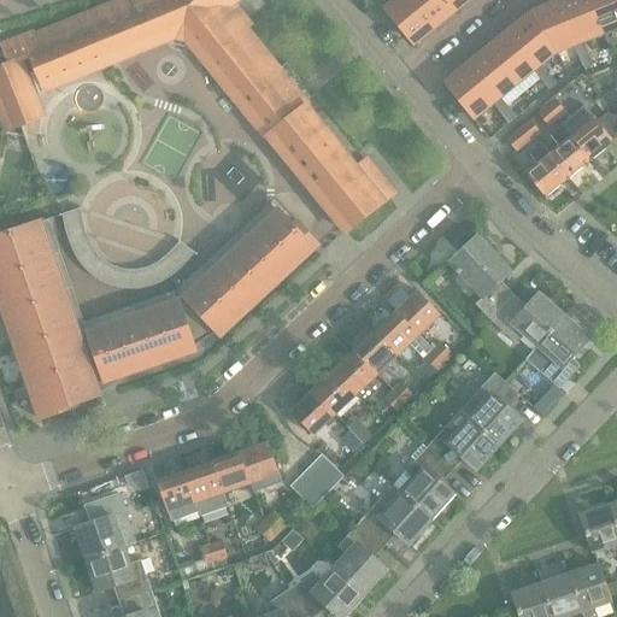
[(0,123),(3,129),(4,131),(42,116),(27,80),(35,76),(41,89),(170,35),(174,45),(183,47),(191,41),(346,231),(347,233),(388,199),(360,165),(354,170),(350,163),(305,109),(307,106),(304,103),(300,99),(295,92),(294,89),(301,83),(287,65),(280,71),(246,30),(245,29),(248,27),(248,25),(230,4),(234,0),(123,0),(34,37),(31,33),(0,45),(4,52),(0,52),(0,123)]
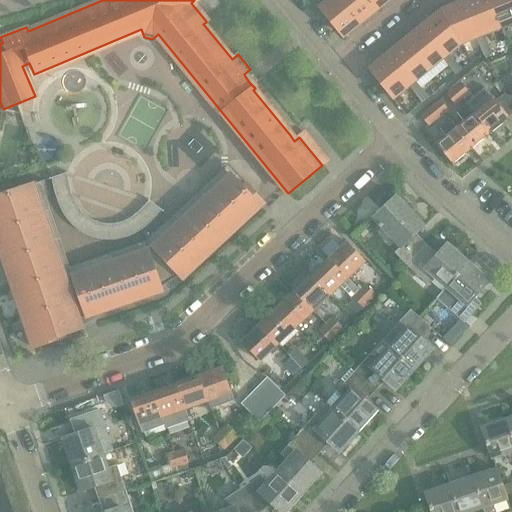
[(361,22),(343,0),(329,0),(320,8),(323,11),(322,11),(341,33),(343,36),(361,22)]
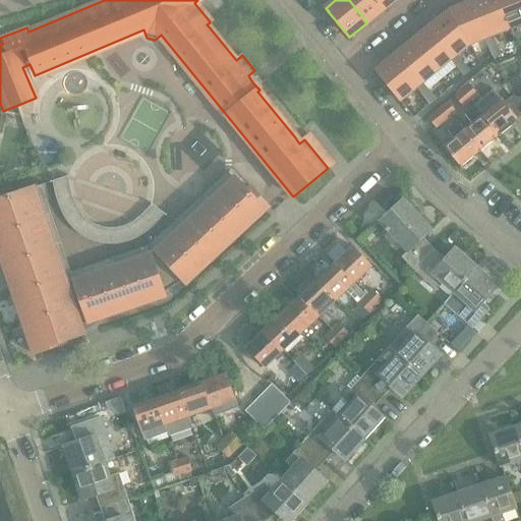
[(349,0),(367,22),(385,8),(378,0),(349,0)]
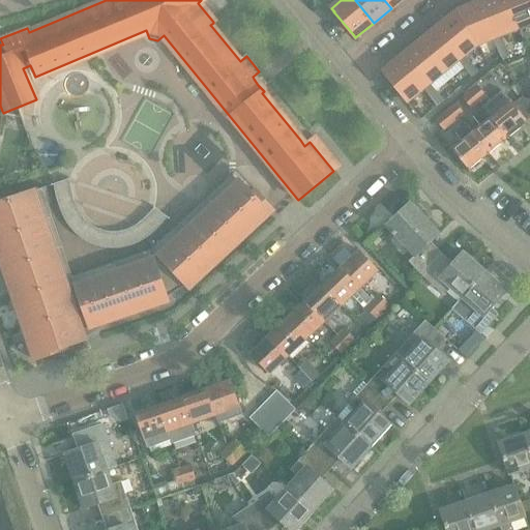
[(401,0),(384,0),(391,8),(401,0)]
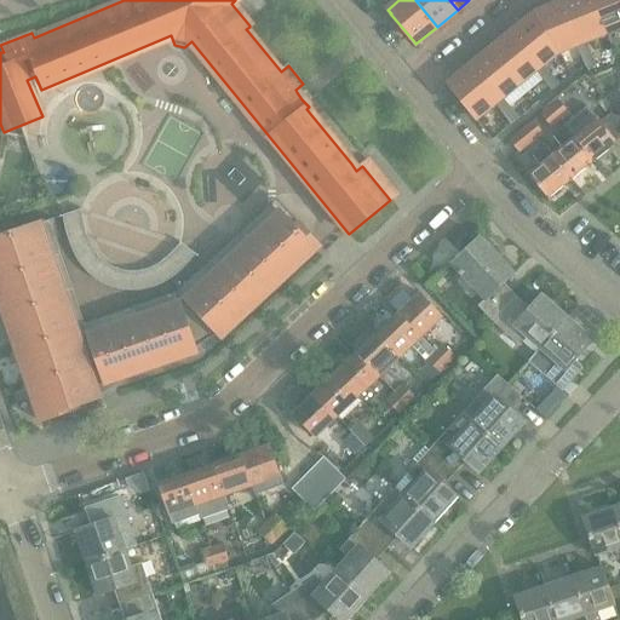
[(591,0),(567,0),(563,1),(580,42),(585,41),(604,33),(591,0)]
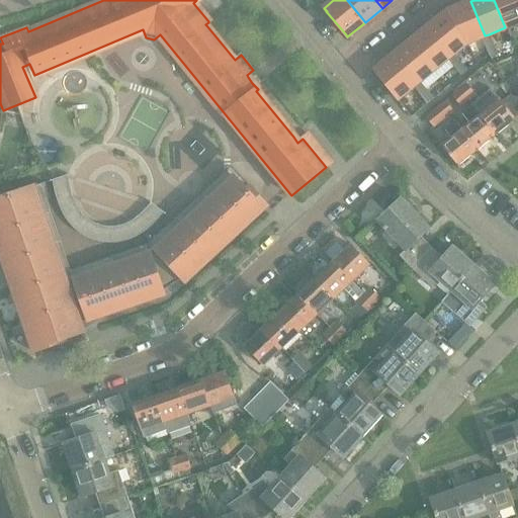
[(517,0),(494,0),(505,27),(517,22),(517,0)]
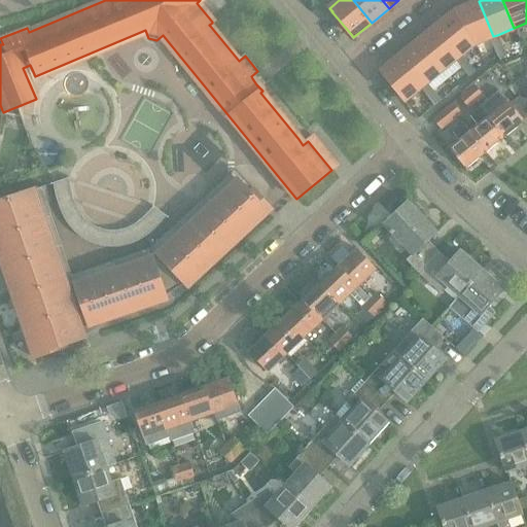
[(479,1),(454,11),(473,44),(489,38),(494,48),(501,45),(497,35),(493,36),(479,1)]
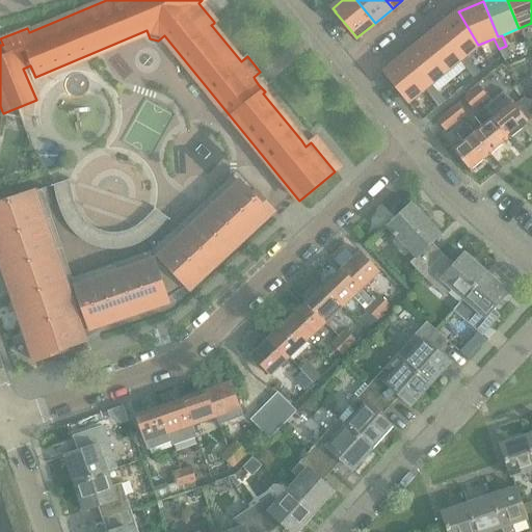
[(478,45),(458,11),(437,28),(462,58),(466,55),(478,45)]
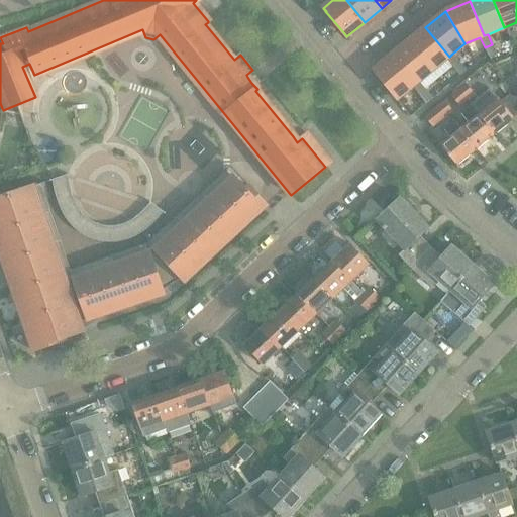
[(425,27),(409,41),(432,71),(445,60),(452,68),(459,63),(452,54),(449,57),(425,27)]
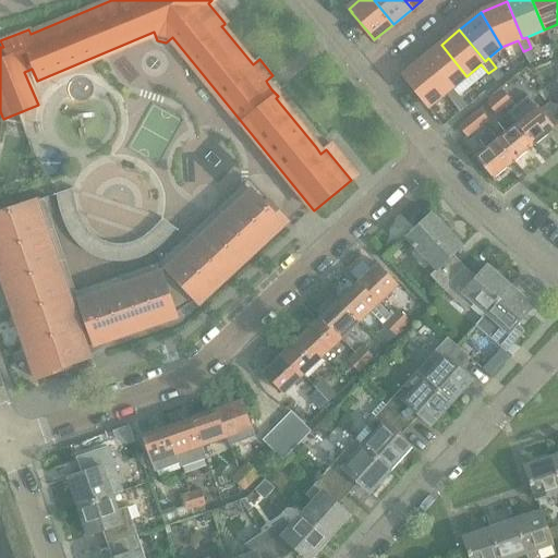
[(466,76),(441,45),(423,60),(448,91),(451,88),(466,76)]
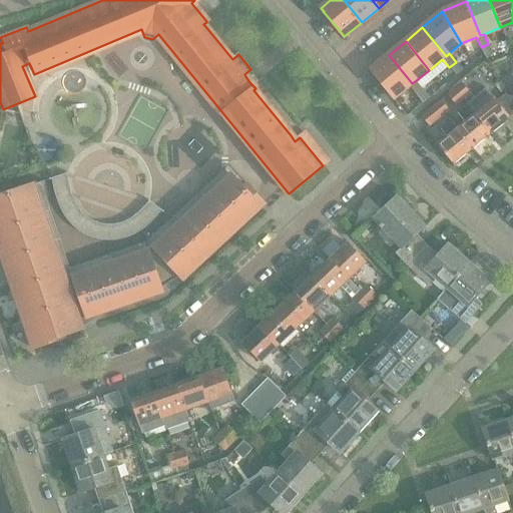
[(488,44),(481,47),(485,58),(492,54),(488,44)]
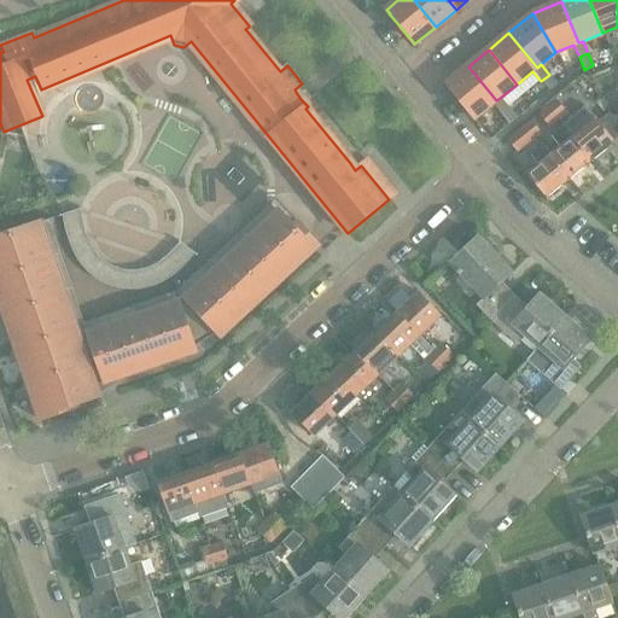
[(496,100),(468,66),(447,83),(450,87),(449,88),(471,115),(472,114),(474,118),(493,104),(501,114),(508,108),(500,98),(496,100)]
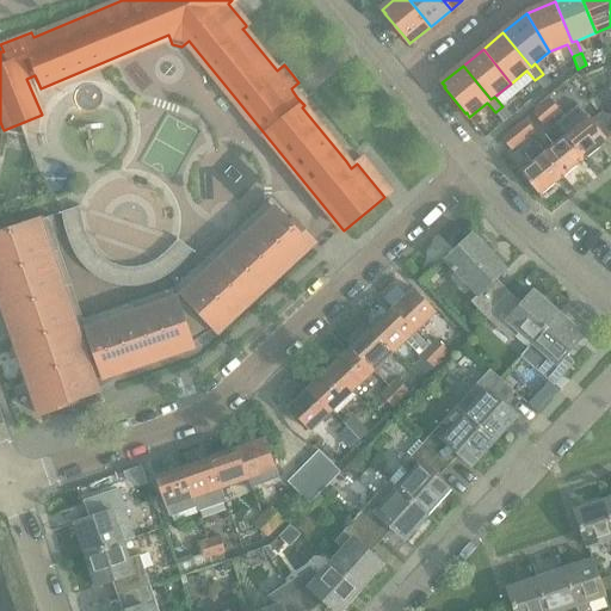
[(543,74),(535,80),(543,91),(551,84),(543,74)]
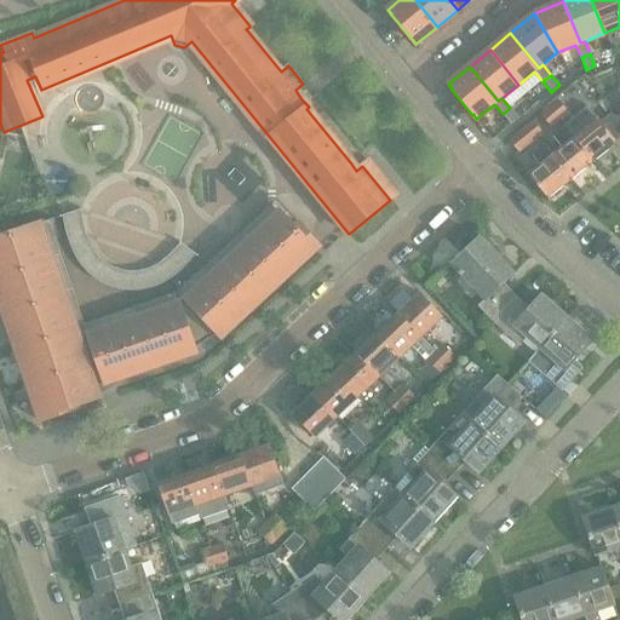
[(557,101),(549,108),(558,120),(567,113),(557,101)]
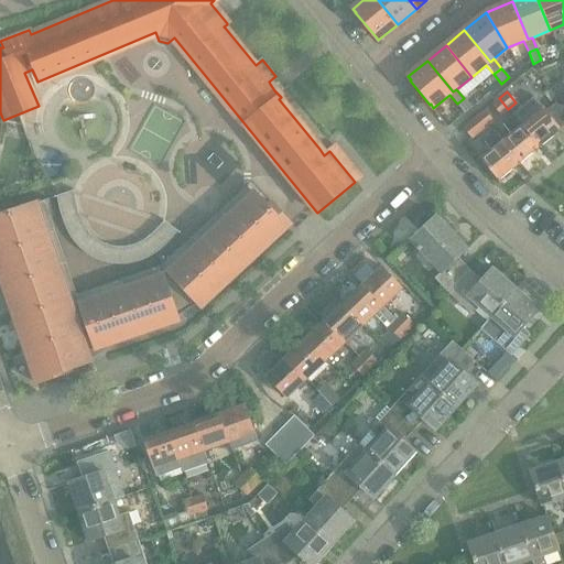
[(561,131),(542,109),(533,97),(512,115),(513,116),(522,126),(540,149),(561,131)]
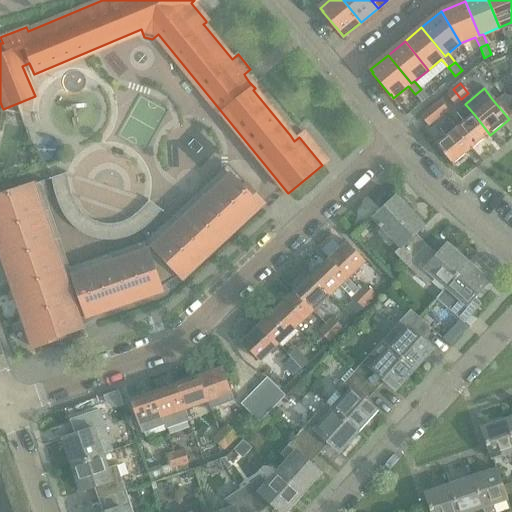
[(421,89),(415,94),(422,103),(428,98),(421,89)]
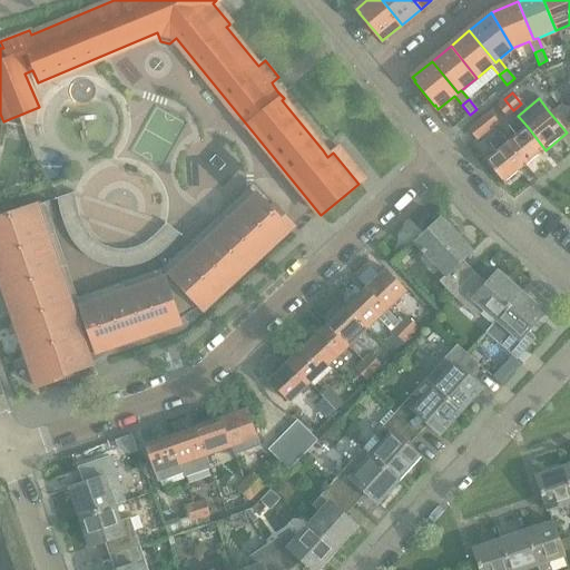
[(505,117),(513,110),(504,99),(497,106),(505,117)]
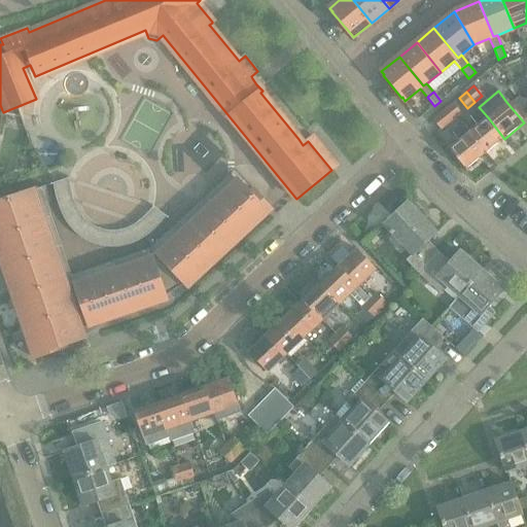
[(441,130),(460,113),(452,104),(432,120),(441,130)]
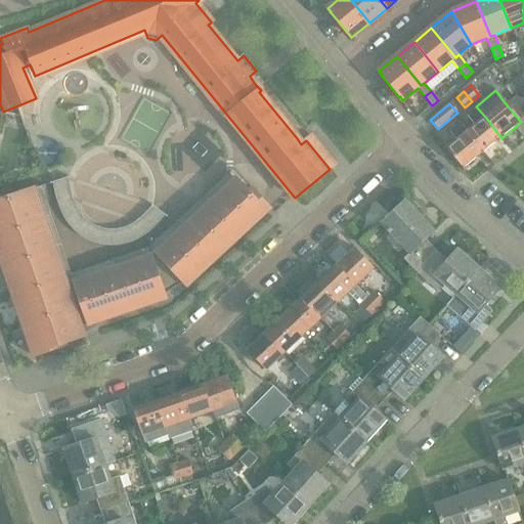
[(475,124),(466,131),(465,132),(482,154),(501,138),(485,117),(477,107),(468,116),(475,124)]
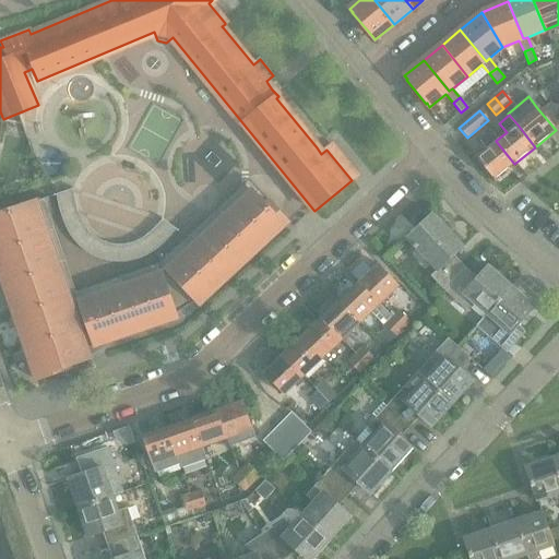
[(495,180),(514,164),(496,141),(497,140),(489,131),(478,140),(486,149),(477,157),(476,156),(475,156),(476,157),(495,180)]
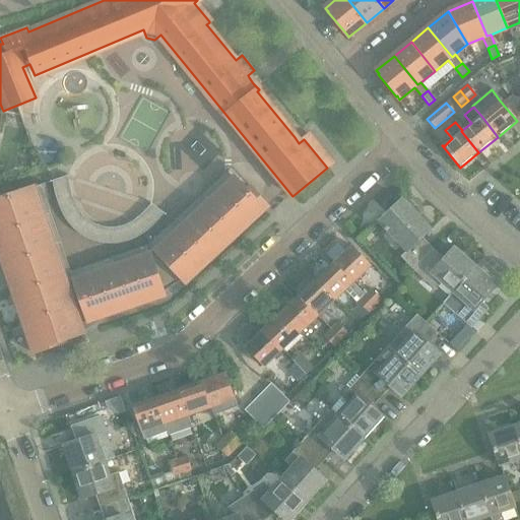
[(81,268),(70,272),(87,322),(95,320),(95,321),(99,320),(98,319),(129,308),(129,310),(132,309),(131,307),(161,297),(163,299),(166,298),(164,293),(183,281),(186,285),(188,283),(187,281),(210,260),(212,261),(214,259),(213,258),(237,236),(238,237),(240,235),(239,234),(262,211),(264,213),(266,211),(264,210),(268,206),(251,188),(247,191),(229,171),(226,173),(228,174),(203,196),(203,195),(200,197),(201,198),(178,219),(177,218),(175,220),(176,221),(151,244),(151,243),(149,245),(147,246),(145,247),(145,248),(115,258),(114,257),(112,258),(112,259),(81,269),(81,268)]
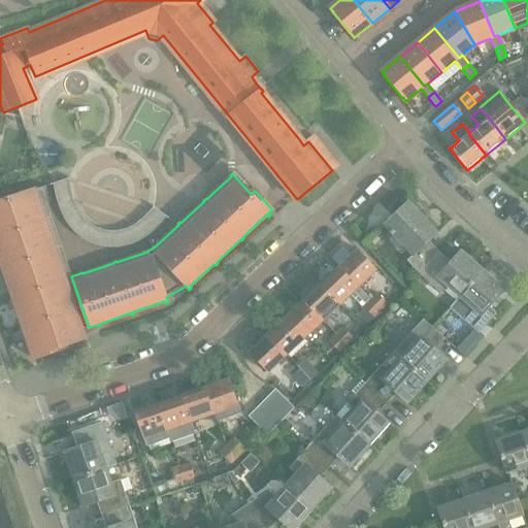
[(51,186),(56,185),(56,186),(56,189),(56,191),(57,193),(57,195),(58,198),(71,194),(71,192),(70,190),(70,188),(70,186),(69,183),(69,180),(69,178),(51,185),(51,186)]
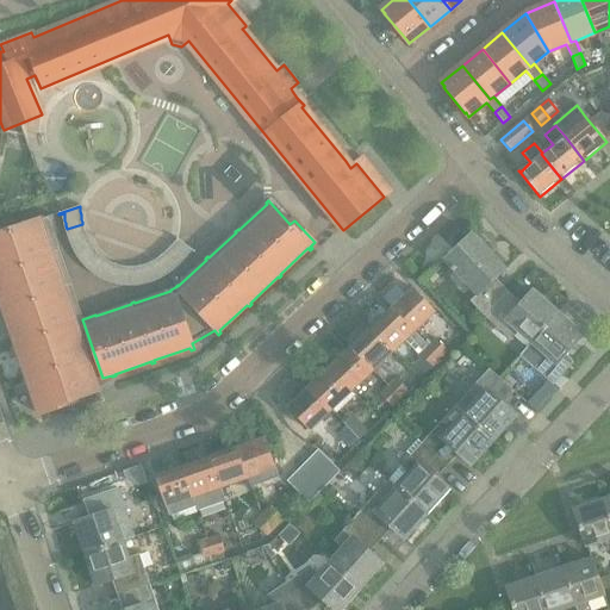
[(41,219),(0,232),(0,274),(5,285),(0,286),(0,298),(2,307),(1,307),(2,311),(12,307),(16,319),(8,322),(14,341),(12,342),(13,346),(24,342),(27,353),(19,356),(26,375),(24,375),(25,379),(36,375),(39,387),(31,390),(37,409),(36,410),(37,412),(38,412),(41,416),(76,403),(75,399),(100,391),(99,387),(97,388),(94,381),(74,322),(41,223),(42,222),(41,219)]
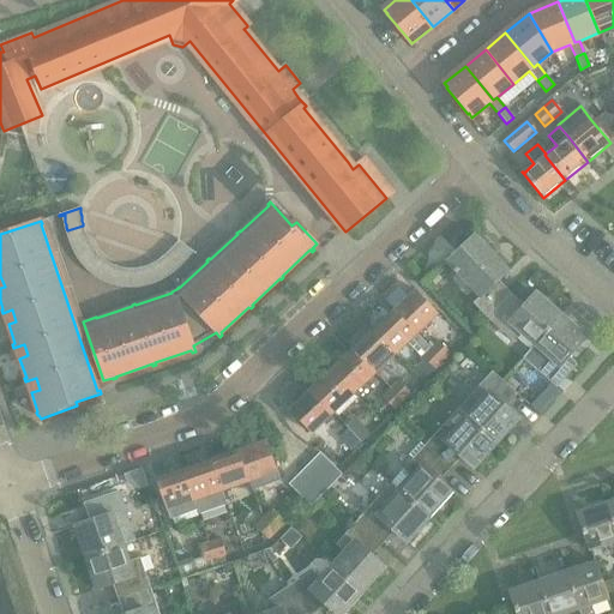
[(83,226),(67,230),(67,232),(68,235),(70,239),(85,233),(84,228),(83,226)]
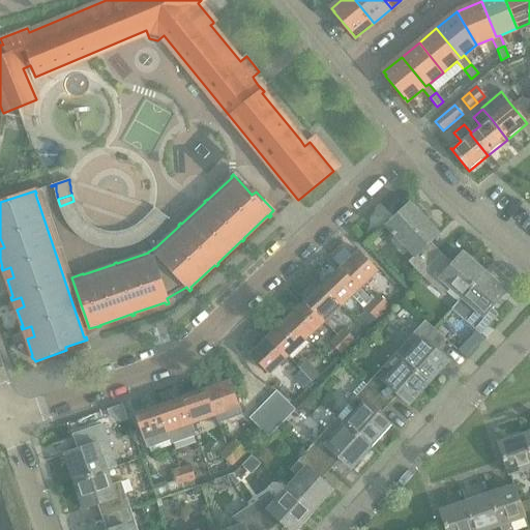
[(74,201),(60,206),(60,207),(61,209),(62,212),(77,206),(75,203),(74,201)]
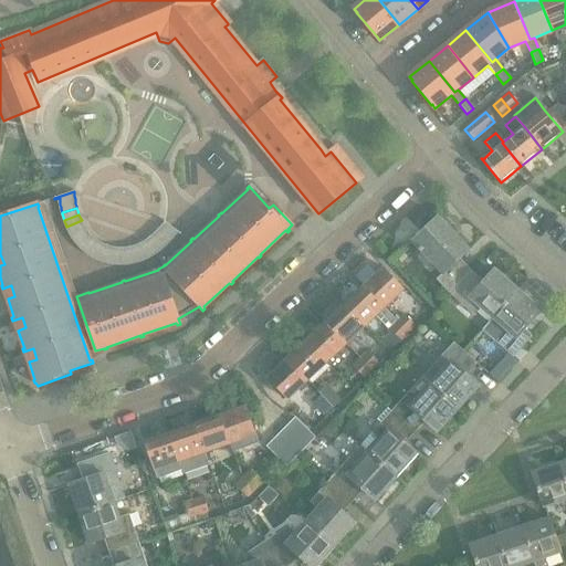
[(449,295),(470,271),(460,260),(470,251),(438,217),(411,242),(442,275),(436,281),(449,295)]
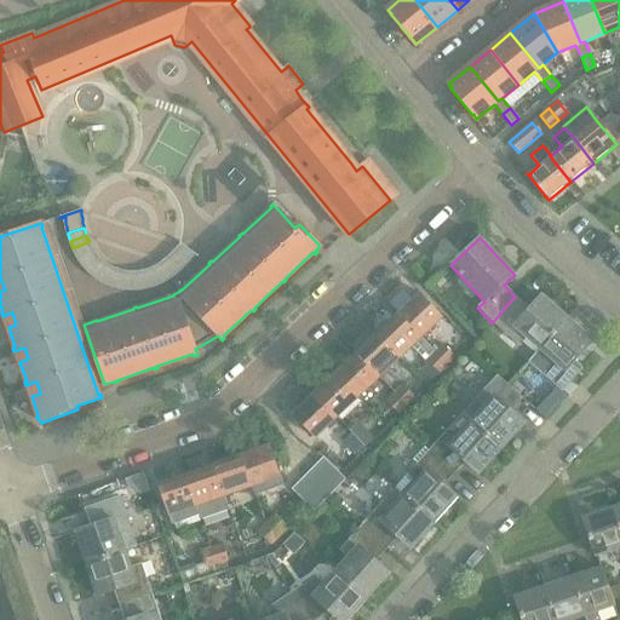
[(90,241),(73,248),(74,250),(75,252),(78,257),(92,248),(91,244),(90,241)]
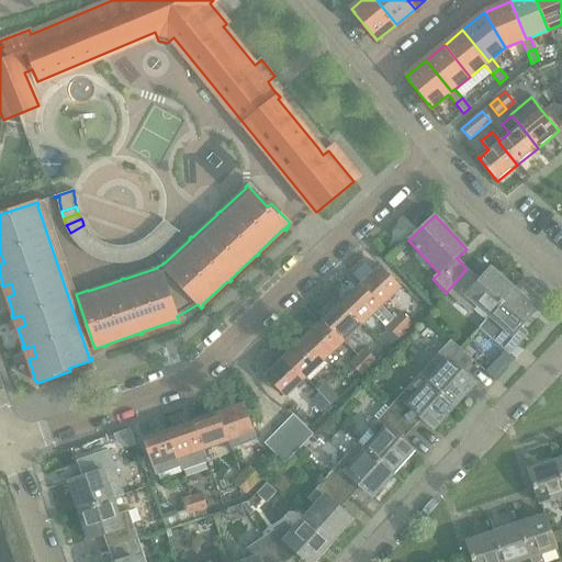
[(145,239),(154,253),(156,251),(159,249),(161,247),(164,245),(166,242),(169,238),(171,236),(172,233),(175,231),(179,234),(180,233),(163,220),(161,223),(160,225),(157,228),(155,232),(152,235),(148,238),(145,239)]
